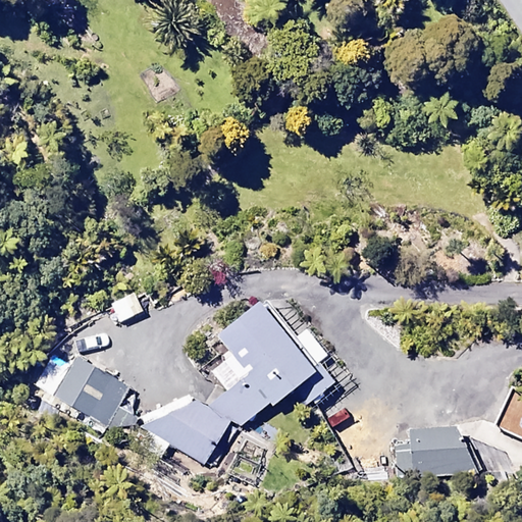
[(243,374),(212,397),(236,428),(269,404),(272,408),(316,374),(261,300),(213,335),(243,374)]
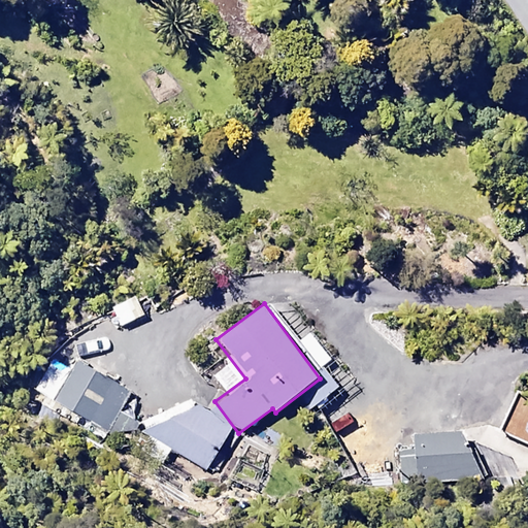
[(310,330),(297,339),(318,367),(331,358),(310,330)]
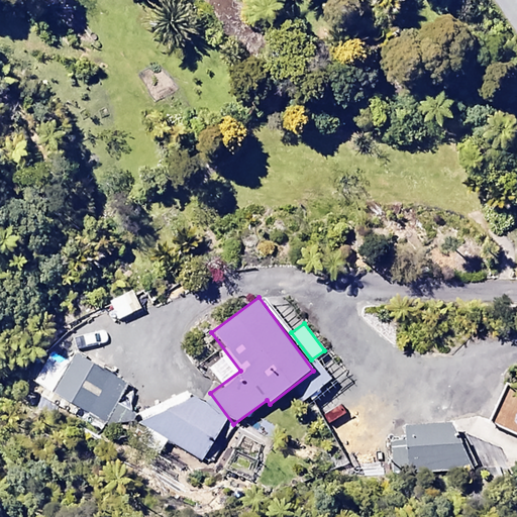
[(126,380),(73,353),(53,396),(105,422),(126,380)]
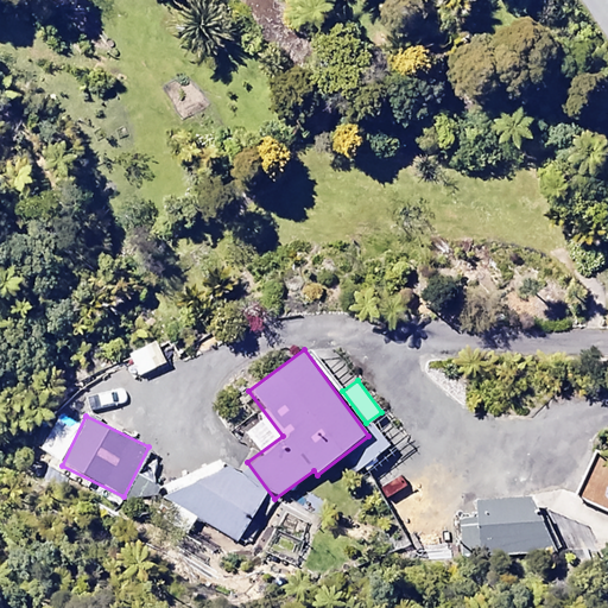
[(207,487),(178,469),(160,500),(169,506),(163,514),(188,530),(194,519),(236,544),(267,493),(219,466),(207,487)]
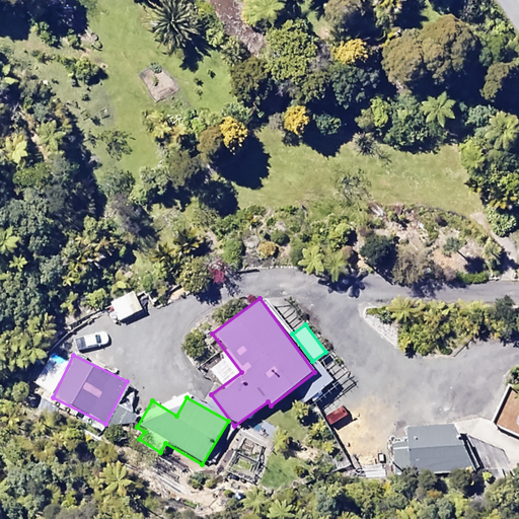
[(475,474),(452,422),(387,432),(393,480),(475,474)]
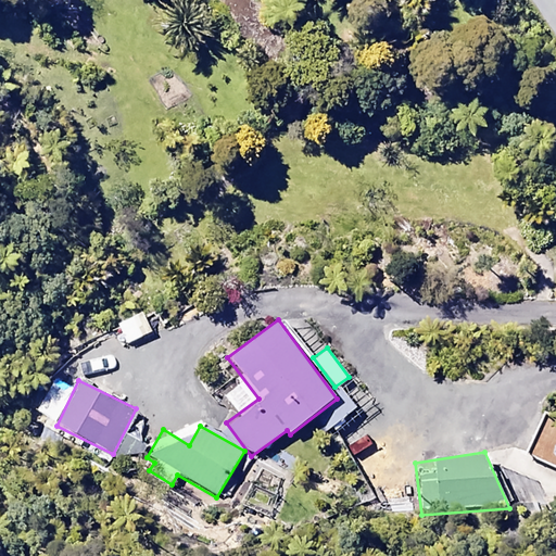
All buildings are outlined.
